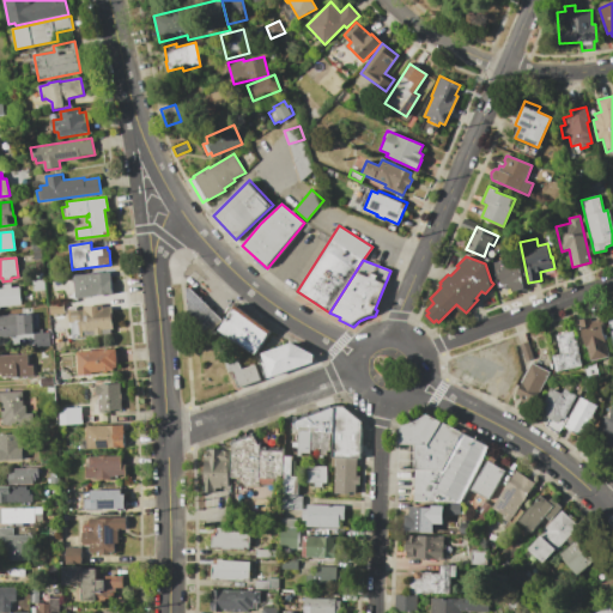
[(492,263),(502,261),(503,265),(519,261),(526,289),(511,292),(510,289),(507,289),(503,286),(498,287),(492,263)]
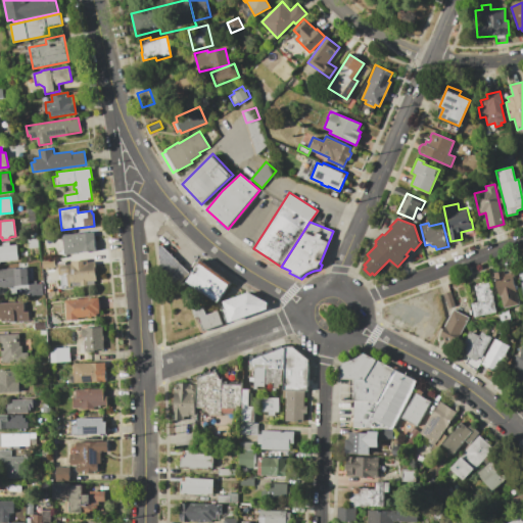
[(62,235),(94,232),(96,251),(64,254),(62,235)]
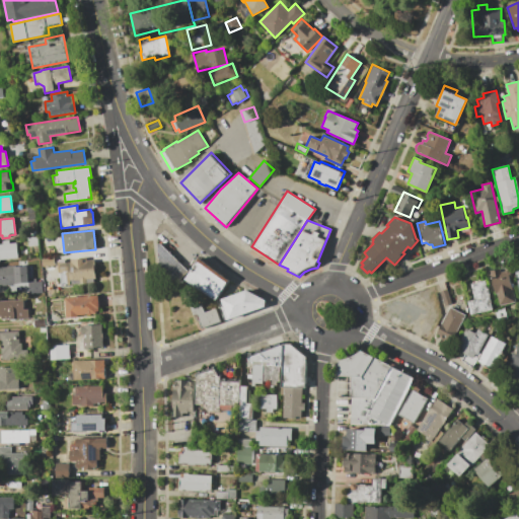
[(27,237),(36,236),(38,245),(28,246),(27,237)]
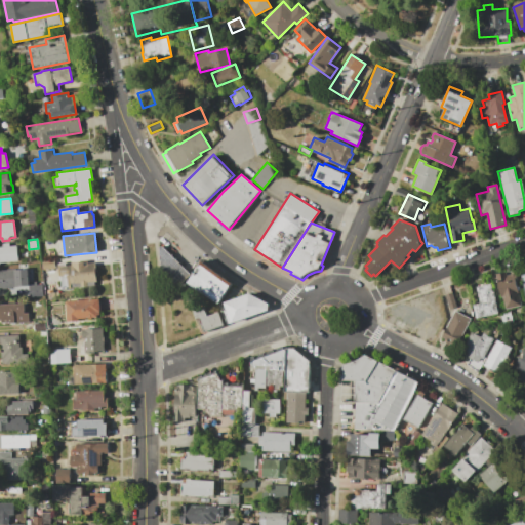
[(0,247),(2,247),(2,243),(9,243),(9,246),(16,245),(17,261),(1,263),(1,265),(0,265),(0,247)]
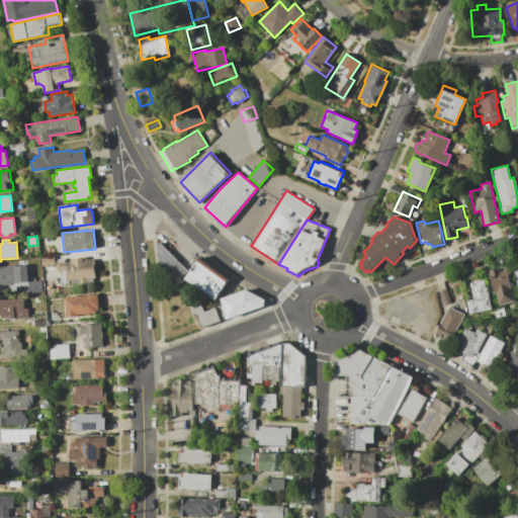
[(188,270),(160,243),(157,243),(161,281),(179,280),(188,270)]
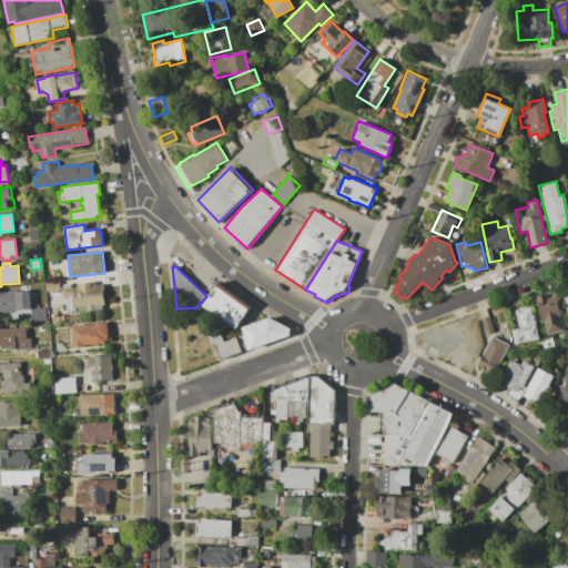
[(46,282),(59,281),(60,291),(46,292),(46,282)]
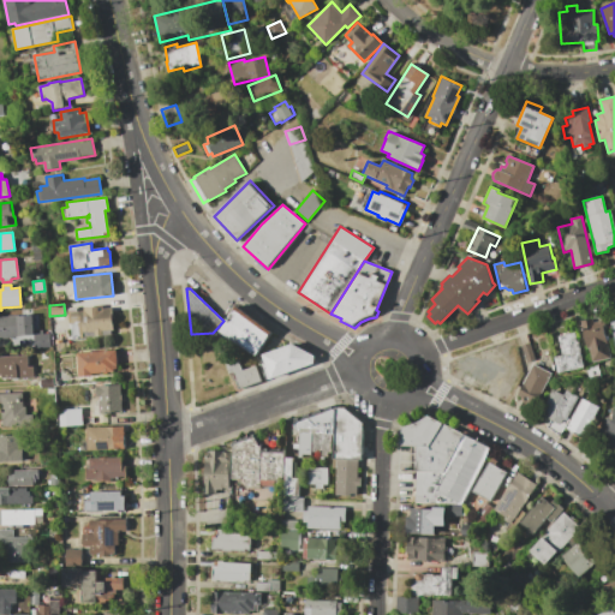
[(70,309),(78,308),(78,311),(84,310),(83,308),(102,305),(102,309),(113,308),(114,320),(113,320),(114,330),(111,330),(111,334),(82,338),(83,340),(70,341),(69,324),(70,324),(69,311),(70,311),(70,309)]
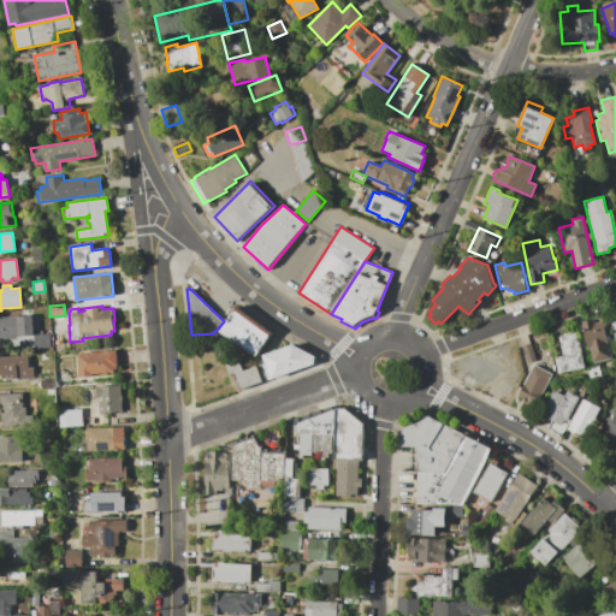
[(272,331),(254,320),(237,306),(219,332),(256,356),(272,331)]
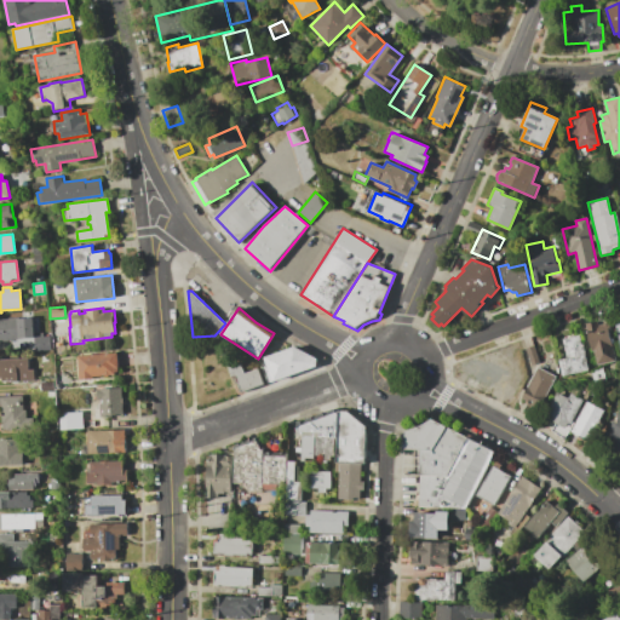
[(0,319),(32,316),(34,337),(12,339),(13,340),(1,342),(1,340),(0,340),(0,319)]
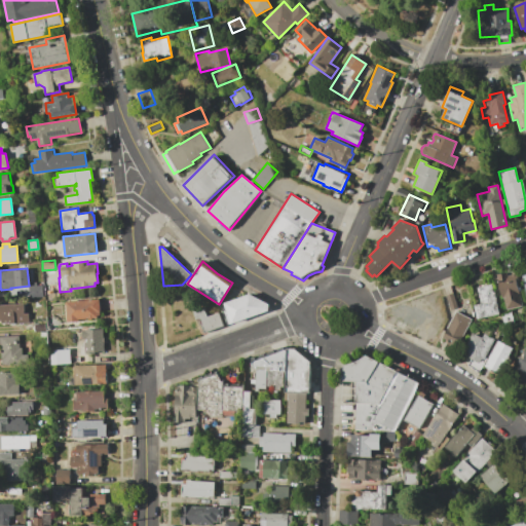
[(495,274),(514,270),(522,306),(506,310),(503,297),(501,298),(495,274)]
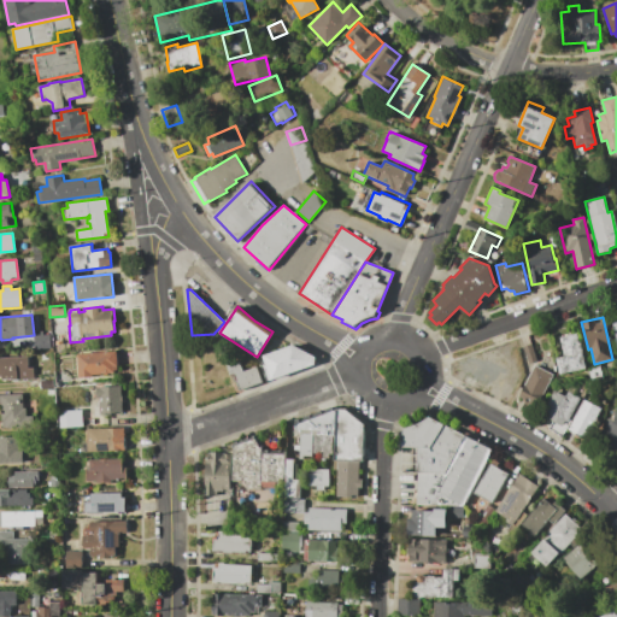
[(533,344),(538,360),(552,356),(544,329),(529,334),(533,344)]
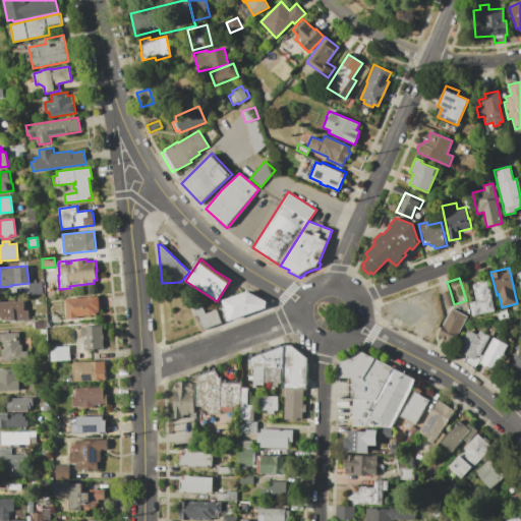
[(472,284),(489,280),(497,310),(472,315),(469,302),(476,301),(472,284)]
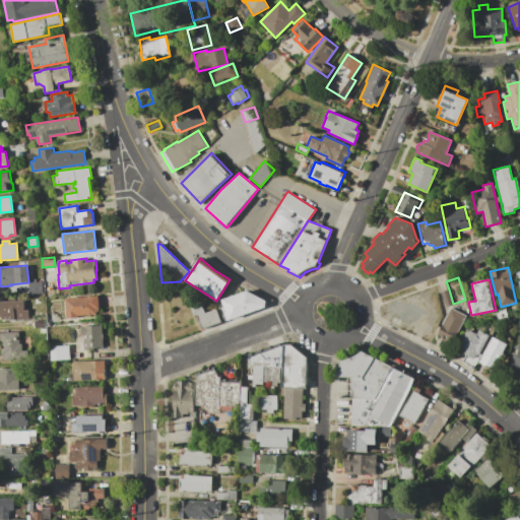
[(46,289),(53,288),(54,296),(47,297),(46,289)]
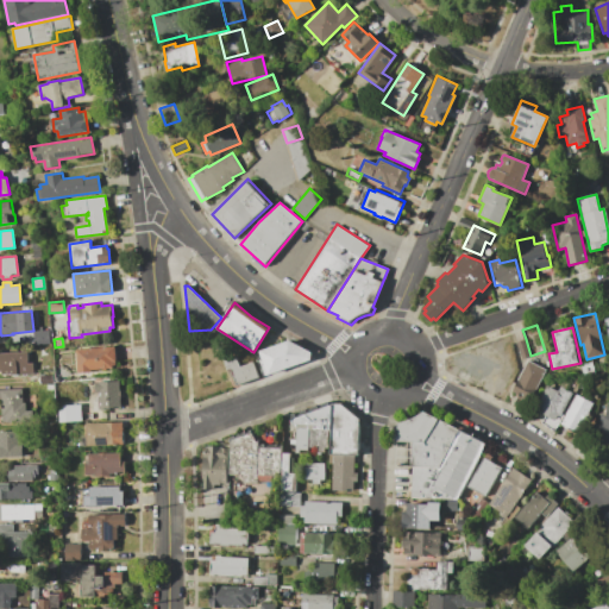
[(516,343),(526,339),(531,356),(521,358),(516,343)]
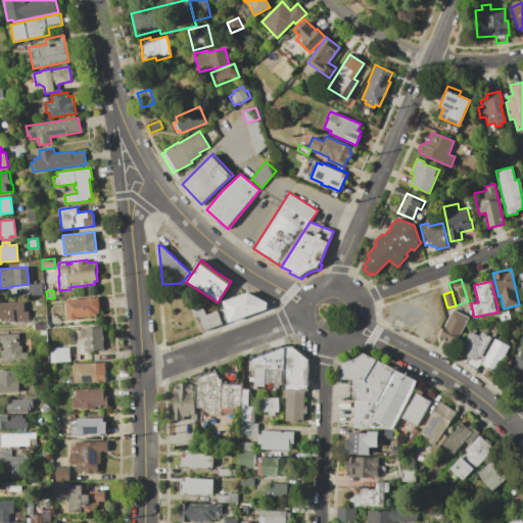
[(224,323),(228,321),(228,323),(266,310),(267,302),(247,292),(222,301),(223,302),(218,303),(224,323)]
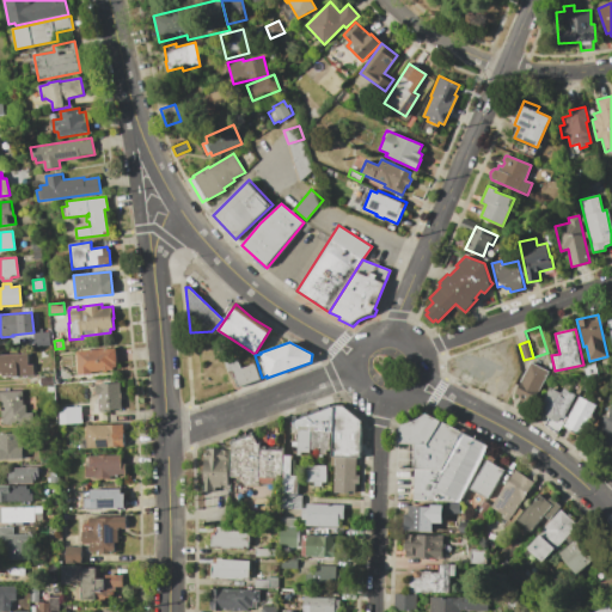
[(77,352),(115,348),(117,367),(114,367),(114,369),(109,371),(103,372),(103,371),(92,372),(92,374),(79,375),(77,352)]
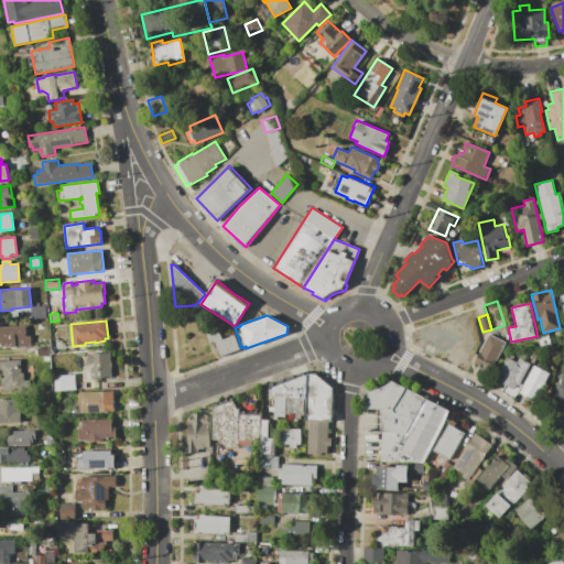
[(0,326),(25,325),(25,336),(30,336),(31,346),(2,347),(2,344),(0,344),(0,326)]
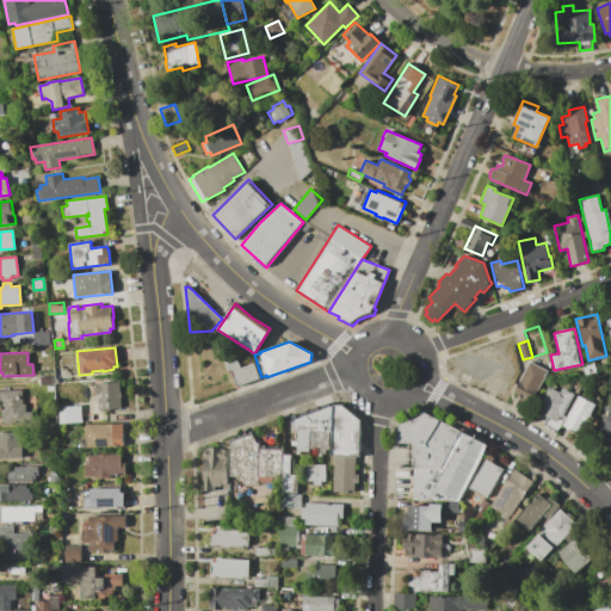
[(254,363),(260,378),(234,388),(223,359),(236,355),(241,368),(254,363)]
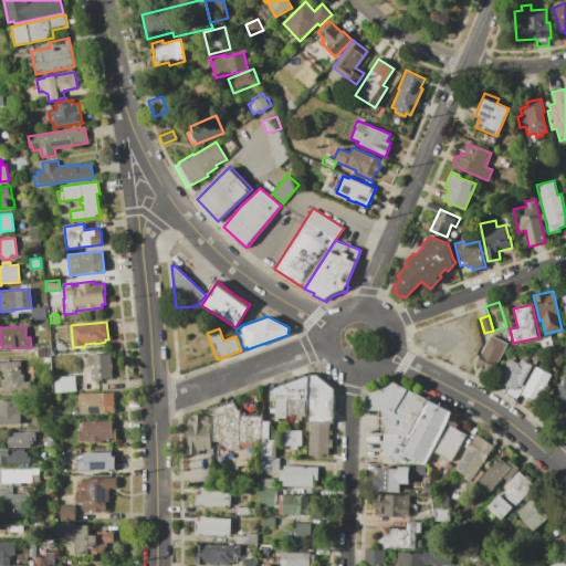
[(507,343),(494,369),(492,368),(490,374),(483,370),(482,370),(481,369),(480,368),(479,366),(480,365),(475,364),(490,334),(507,343)]
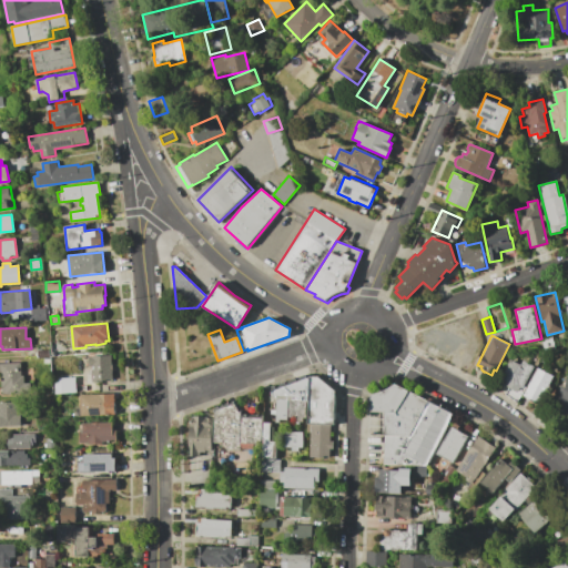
[(37,351),(49,350),(49,358),(37,358),(37,351)]
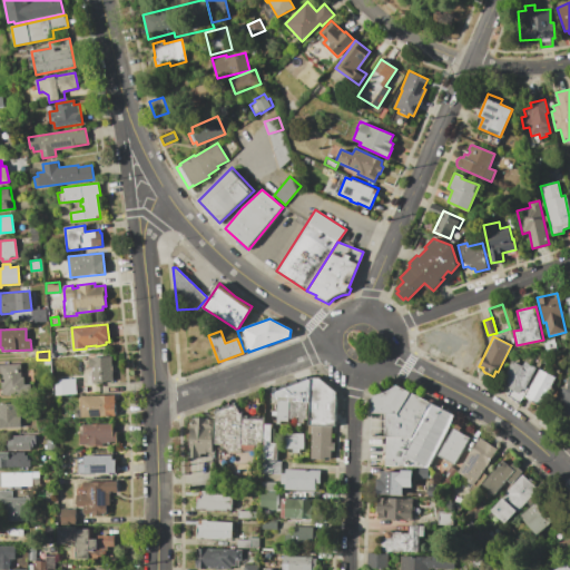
[(88,357),(111,356),(114,383),(94,384),(94,385),(87,385),(87,375),(91,375),(91,369),(89,369),(88,357)]
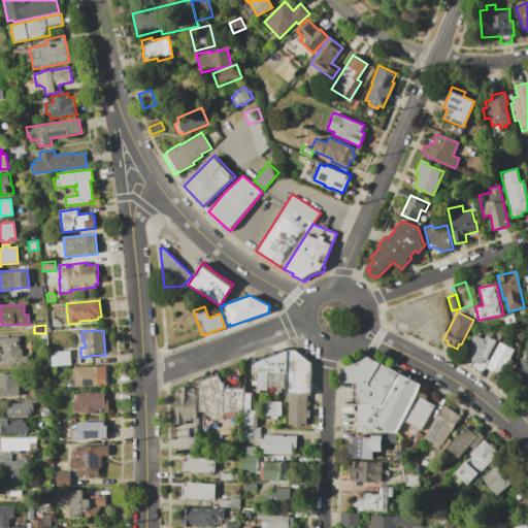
[(474,334),(484,338),(486,335),(497,340),(487,361),(485,360),(482,365),(463,356),(474,334)]
